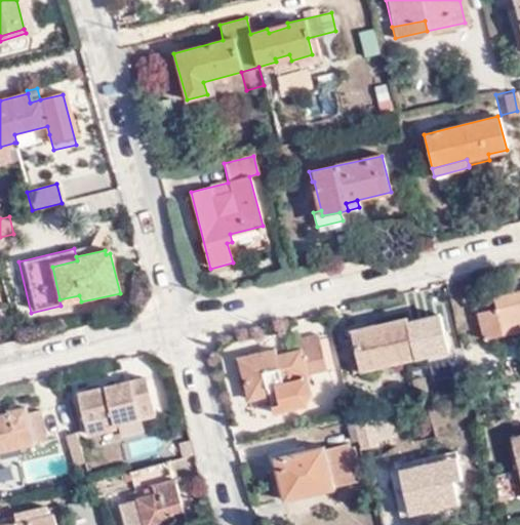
[(519,291),(493,297),(495,309),(476,313),(482,337),(502,332),(503,336),(519,332),(519,291)]
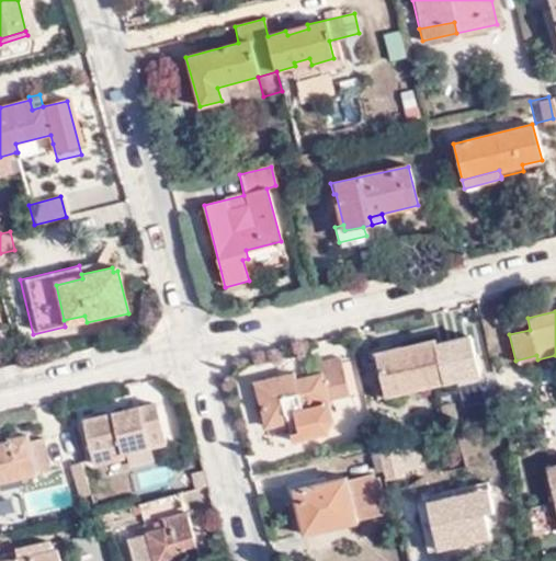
[(64,320),(65,327),(87,322),(84,316),(64,320)]
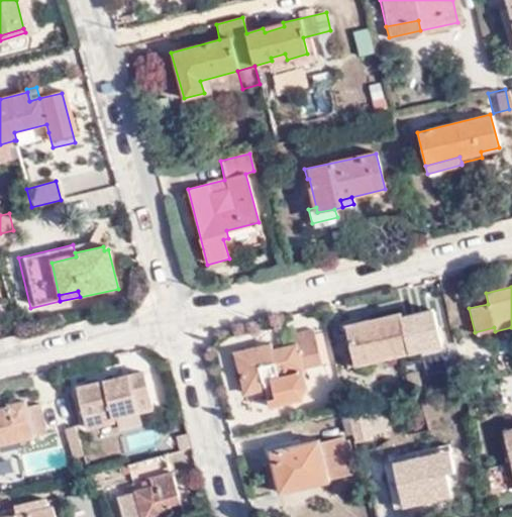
[(402,321),(431,315),(429,310),(400,317),(402,321)]
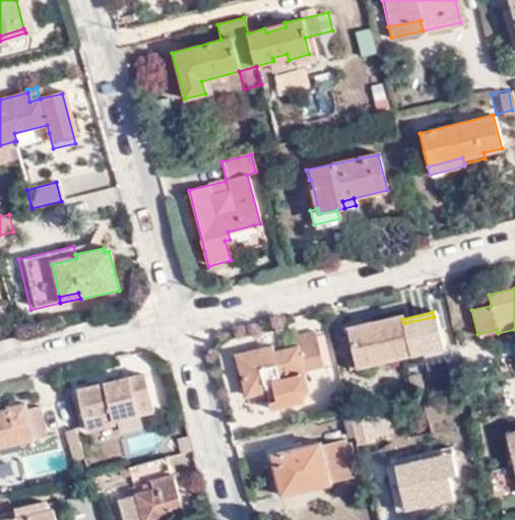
[(348,372),(442,350),(434,317),(404,323),(402,319),(347,332),(349,337),(341,339),(348,372)]
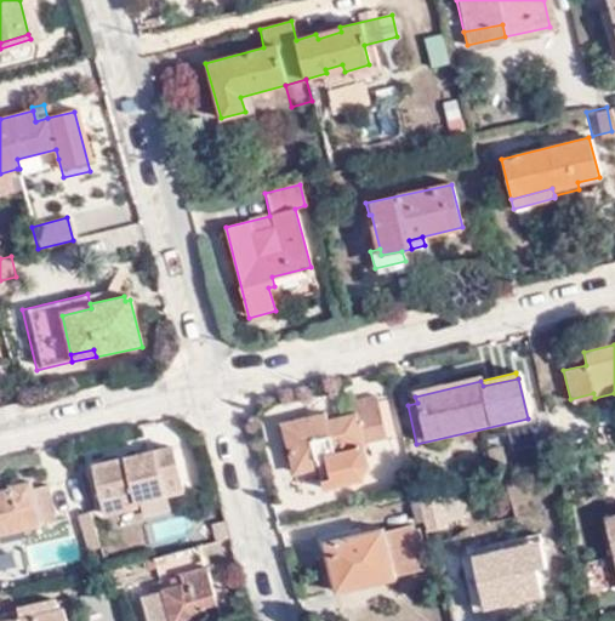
[(375,396),(351,402),(354,415),(325,422),(323,415),(283,426),(294,473),(318,467),(322,480),(329,478),(331,485),(360,479),(368,467),(360,443),(385,436),(375,396)]
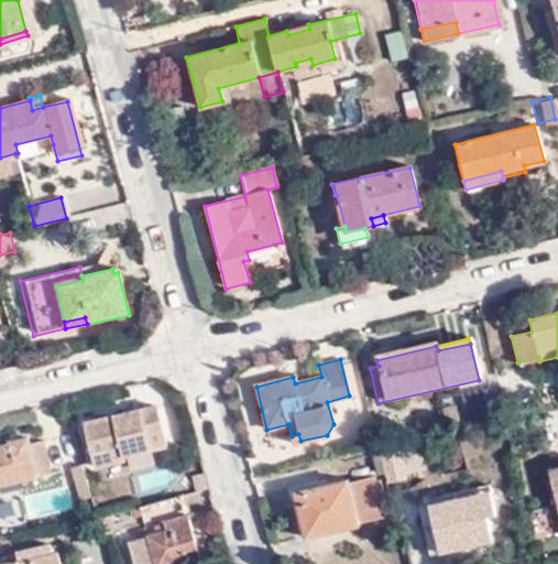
[(98,446),(102,465),(124,461),(122,452),(164,441),(155,409),(84,426),(89,448),(98,446)]
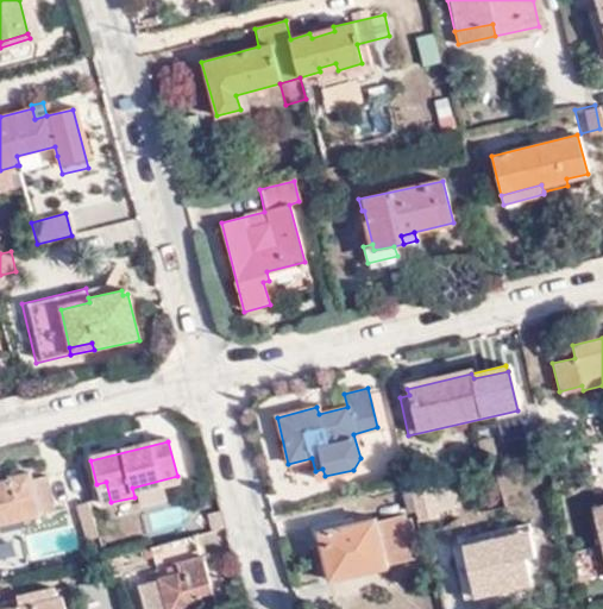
[(0,527),(37,519),(36,515),(33,501),(29,476),(6,481),(6,483),(0,484),(0,527)]
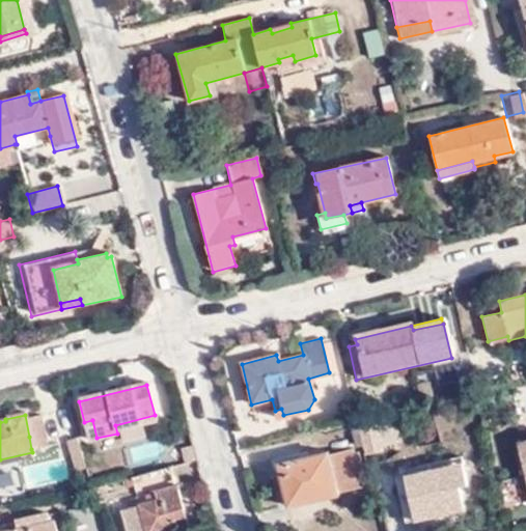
[(383,441),(377,416),(360,420),(366,445),(383,441)]
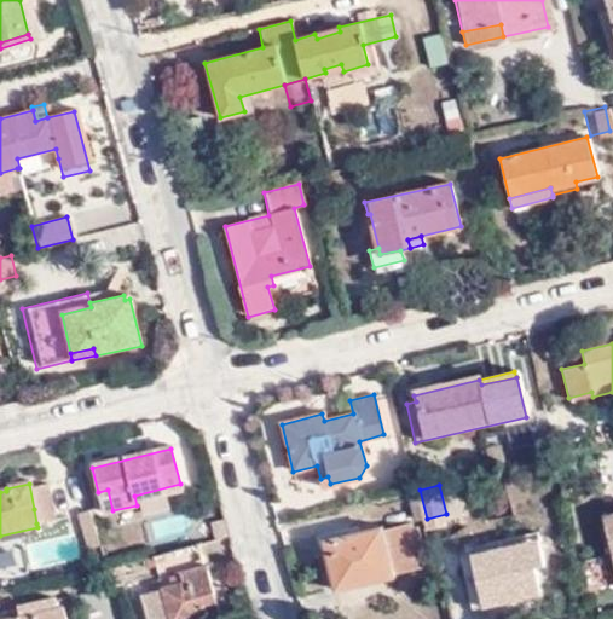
[(98,492),(104,513),(113,510),(108,490),(98,492)]
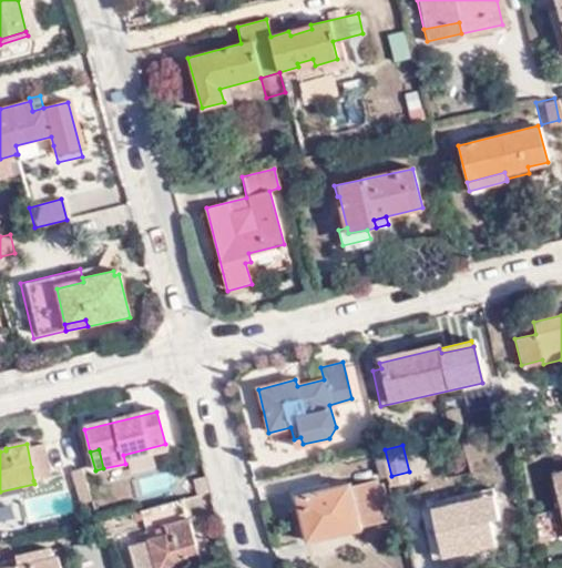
[(340,466),(346,487),(373,480),(378,478),(374,458),(340,466)]
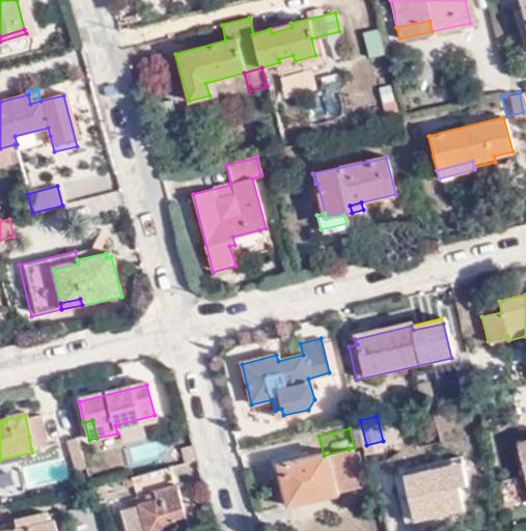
[(44,434),(29,437),(31,449),(47,445),(44,434)]
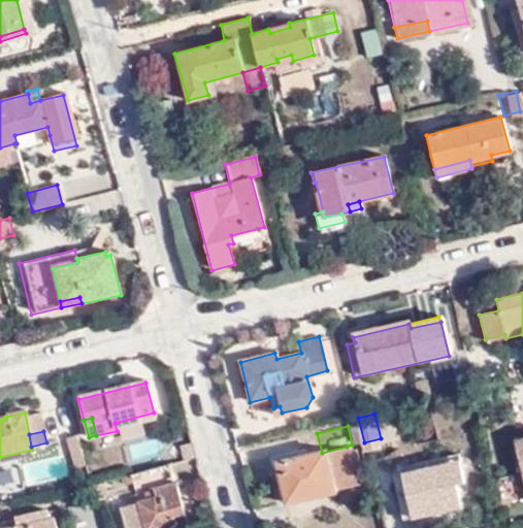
[(62,437),(67,467),(78,466),(73,435),(62,437)]
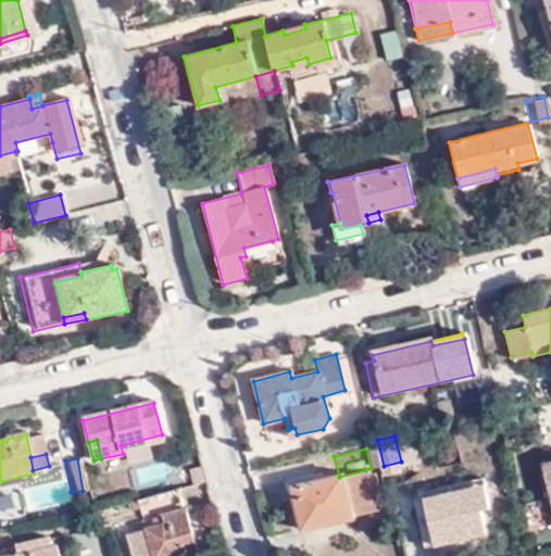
[(550,487),(550,459),(539,463),(546,489),(550,487)]
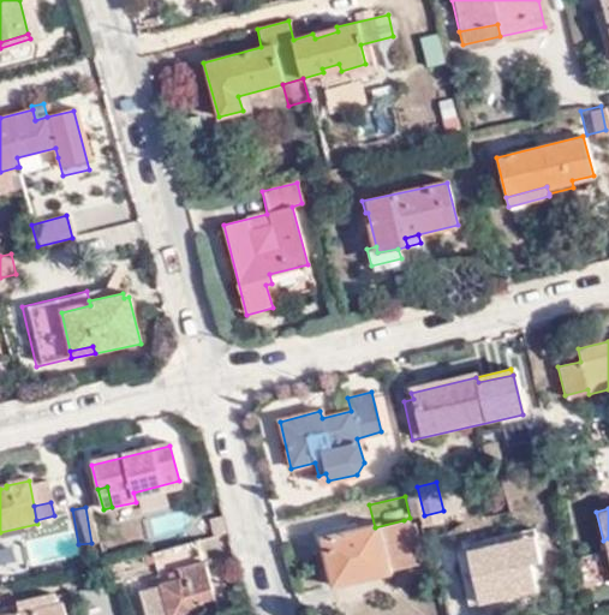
[(416,565),(404,520),(375,527),(347,532),(345,526),(311,533),(323,580),(354,574),(357,583),(389,575),(388,571),(416,565)]
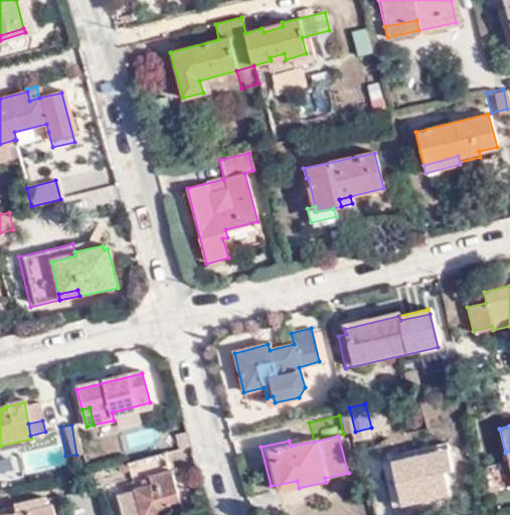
[(156,507),(158,514),(179,514),(181,514),(162,454),(125,463),(139,511),(156,507)]
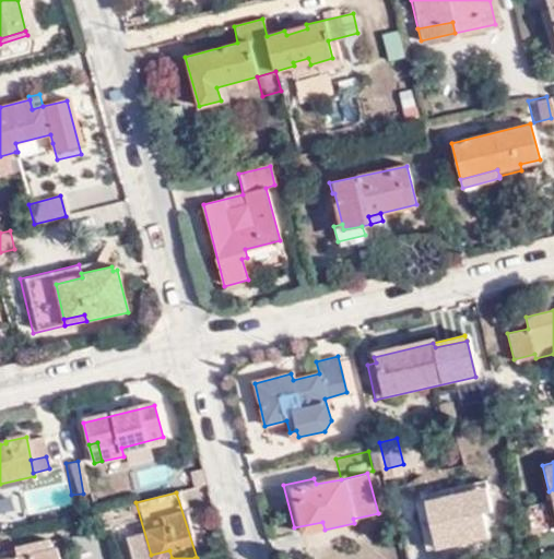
[(451,520),(447,502),(425,507),(436,555),(488,543),(483,520),(479,502),(462,506),(464,516),(451,520)]
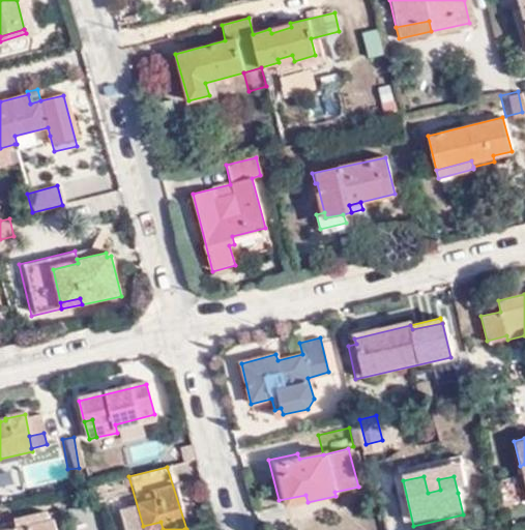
[(279,500),(280,509),(308,502),(305,495),(279,500)]
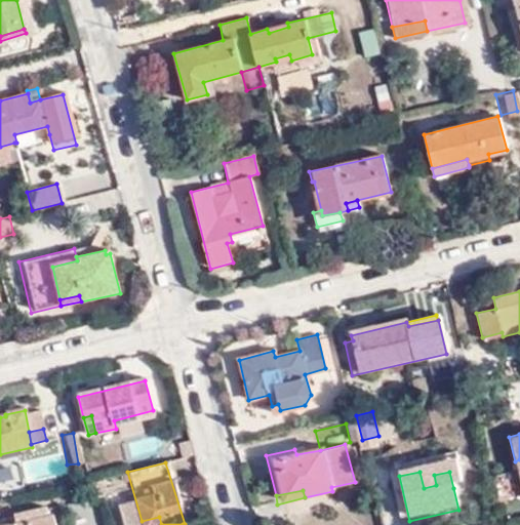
[(14,518),(16,523),(53,515),(52,510),(14,518)]
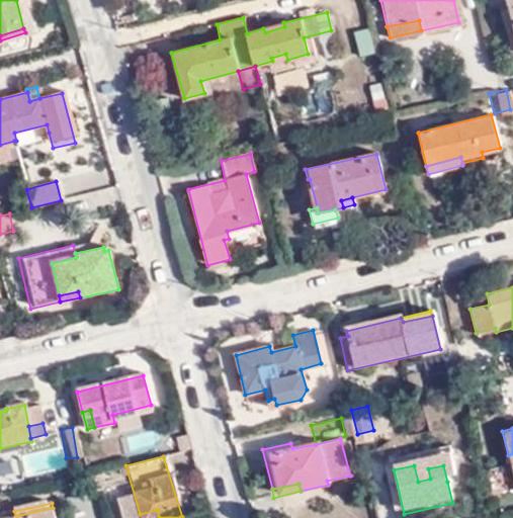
[(55,517),(53,508),(16,516),(5,517),(55,517)]
